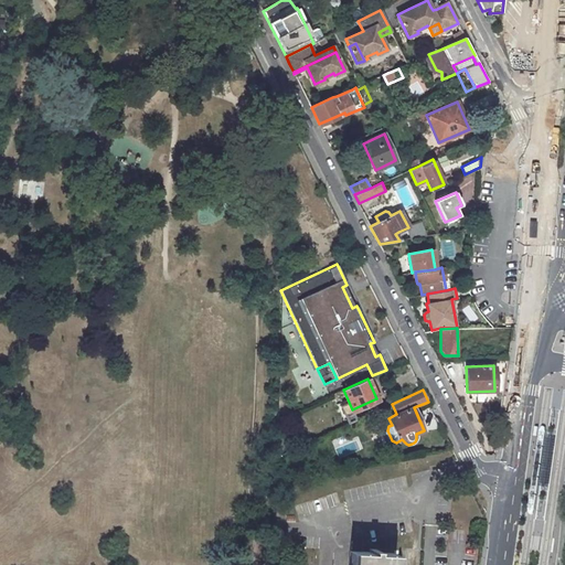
[(391,564),(392,553),(375,552),(375,548),(370,548),(370,552),(353,551),(352,564),(391,564)]
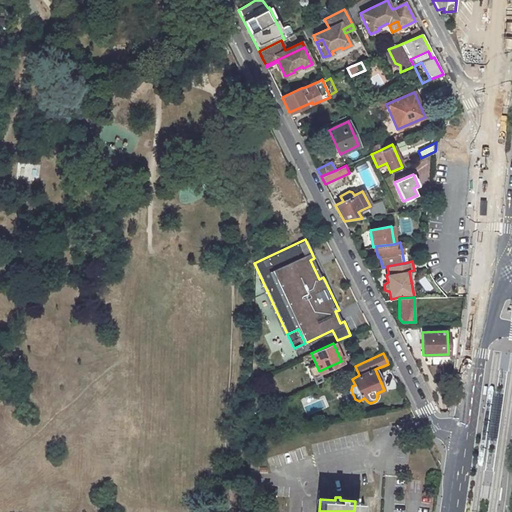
All buildings are outlined.
